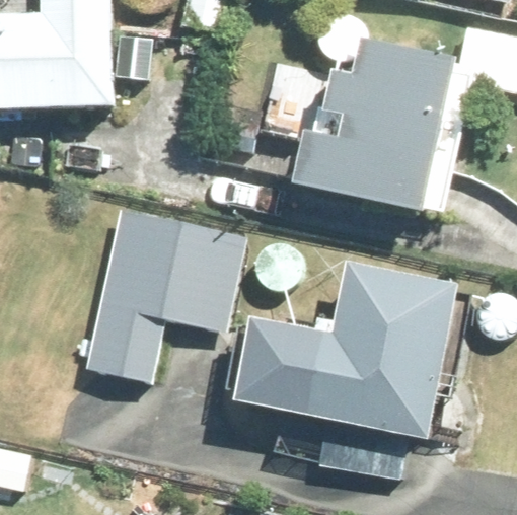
[(38,0),(39,16),(0,17),(0,108),(112,105),(106,0),(38,0)]
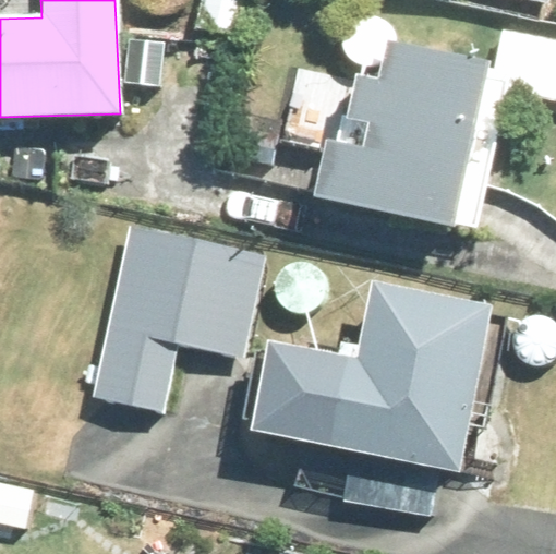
[(200,0),(195,23),(231,32),(238,0),(200,0)]
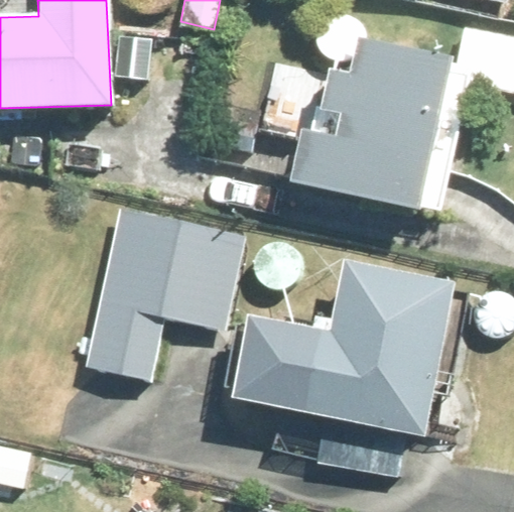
[(473,61),(469,83),(513,92),(513,34),(464,26),(459,58),(473,61)]
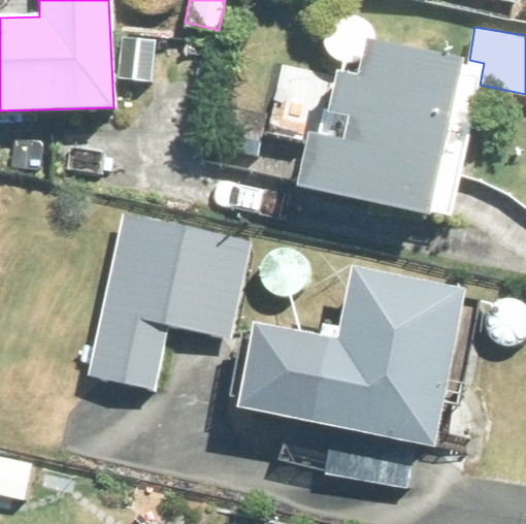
[(484,63),(469,60),(367,40),(360,76),(338,71),(329,112),(350,118),(346,141),(308,135),(298,188),(451,222),(480,85),(484,63)]
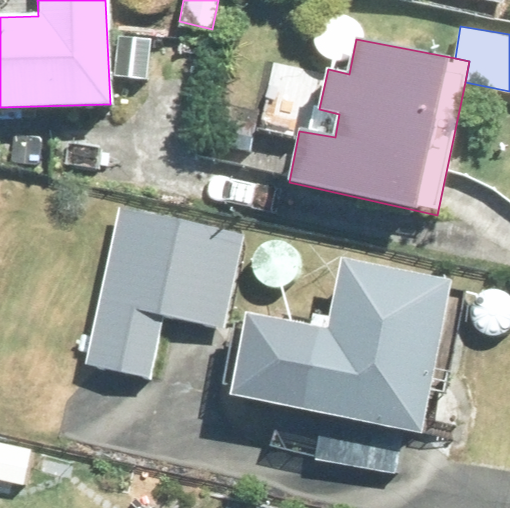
[(200,139),(248,149),(253,124),(205,114),(200,139)]
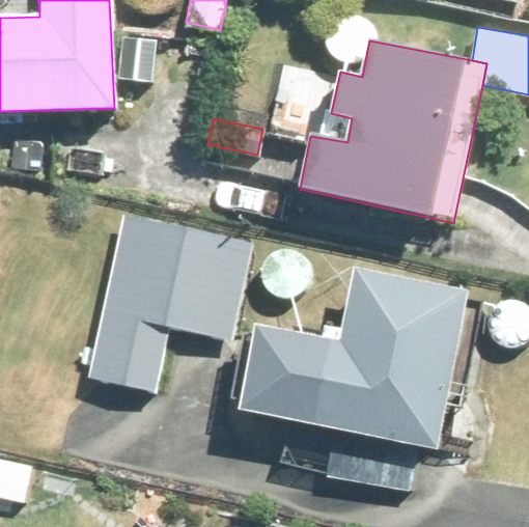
[(121,214),(87,375),(151,388),(165,322),(227,335),(248,241),(121,214)]
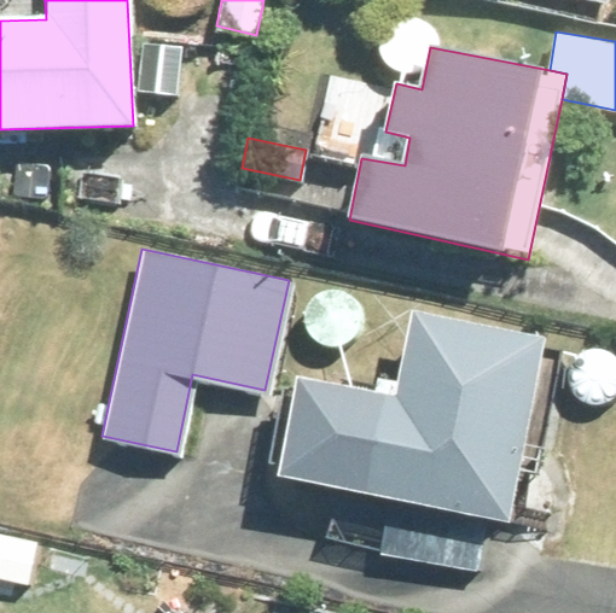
[(391,500),(486,518),(507,523),(547,344),(416,314),(399,387),(381,384),(379,397),(343,390),(323,485),(391,500)]
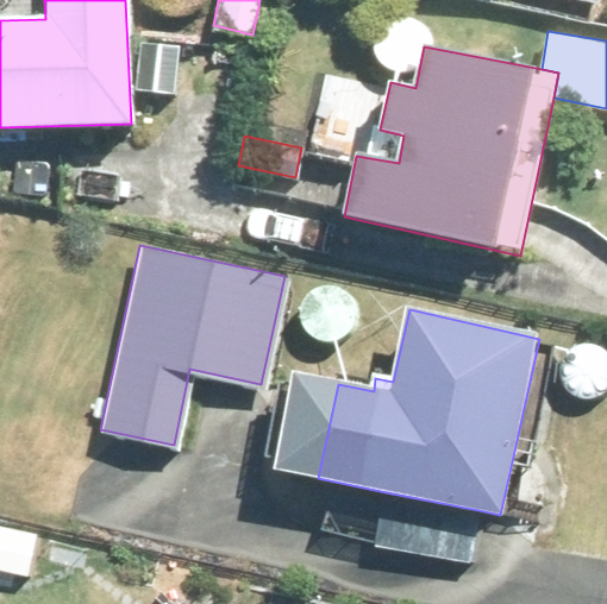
[(386,492),(375,545),(467,562),(479,510),(386,492)]
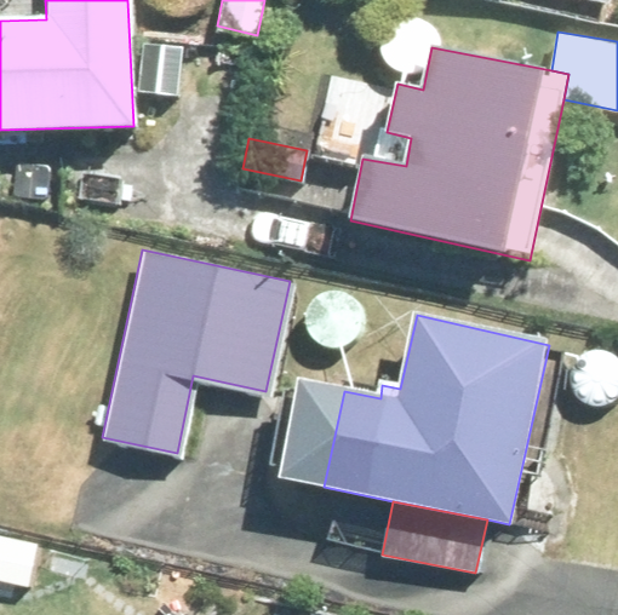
All buildings are outlined.
